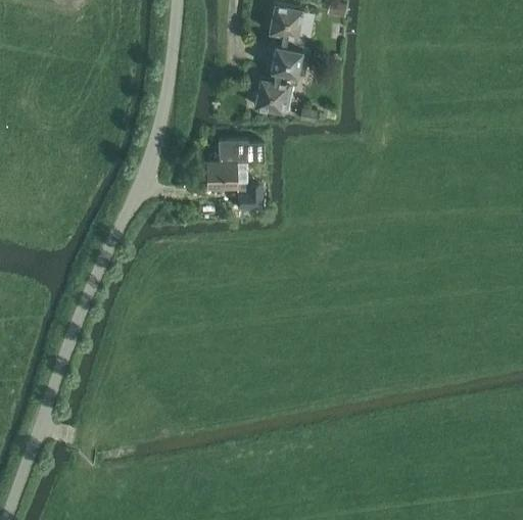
[(273,57),(306,64),(310,51),(302,50),(305,39),(297,38),(303,10),(274,4),(269,34),(277,35),(273,57)]
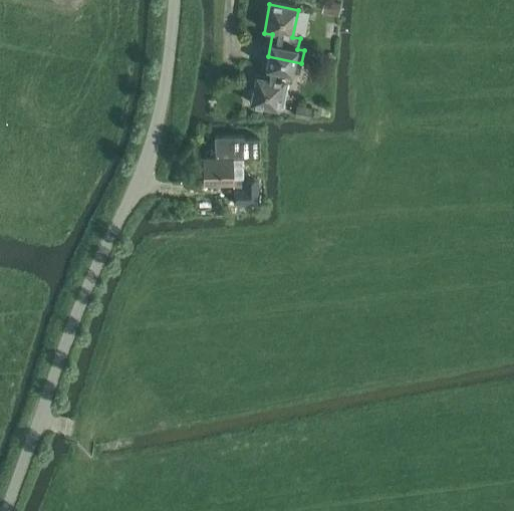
[(340,8),(323,4),(321,15),(337,19),(340,8)]
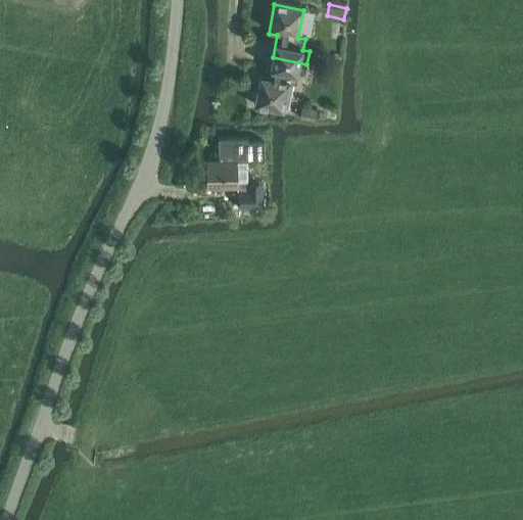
[(306,64),(273,57),(269,80),(259,79),(254,107),(283,113),(289,86),(296,86),(298,76),(304,77),(306,64)]
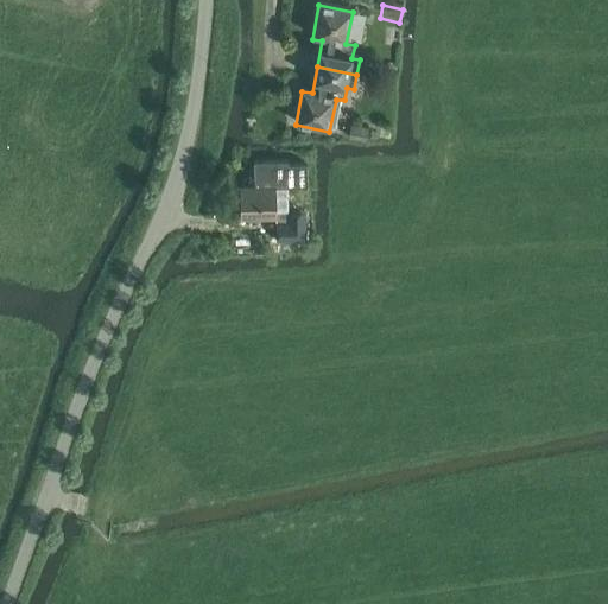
[(368,145),(371,131),(352,127),(348,142),(368,145)]
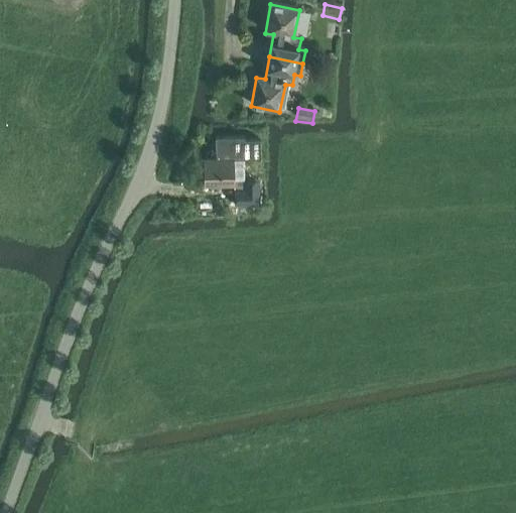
[(244,139),(216,139),(217,160),(234,160),(260,159),(260,142),(245,142),(244,139)]
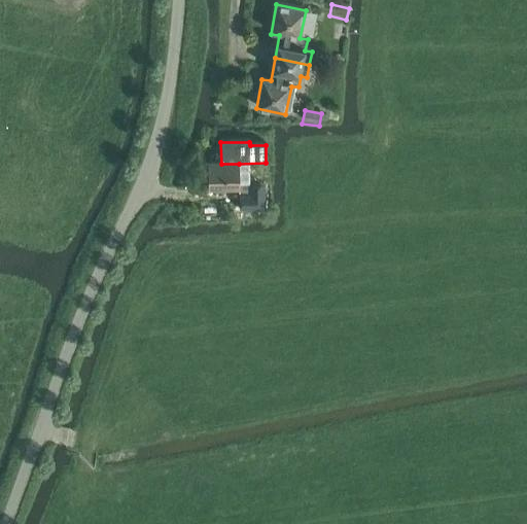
[(208,191),(239,190),(239,164),(221,164),(208,164),(208,191)]
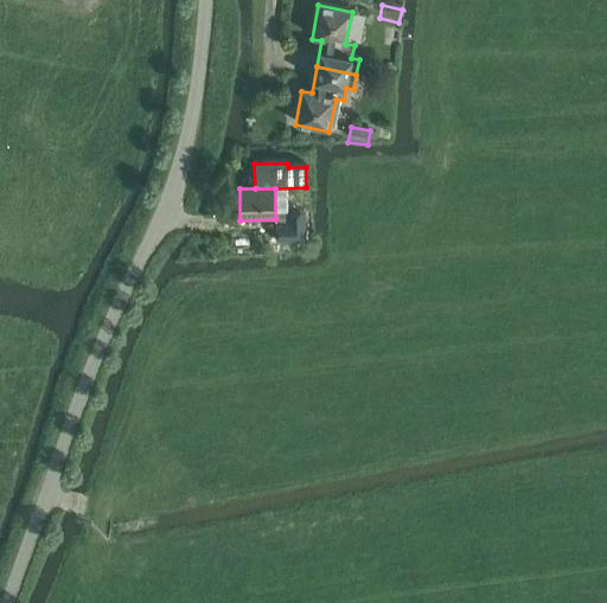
[(312,245),(312,242),(312,236),(315,235),(315,217),(289,217),(289,245),(312,245)]
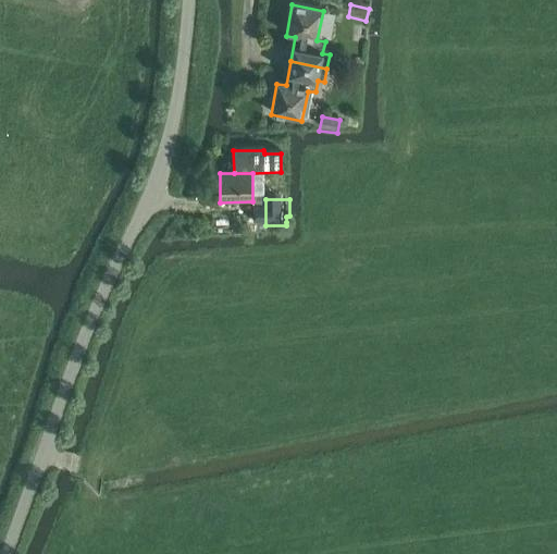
All buildings are outlined.
